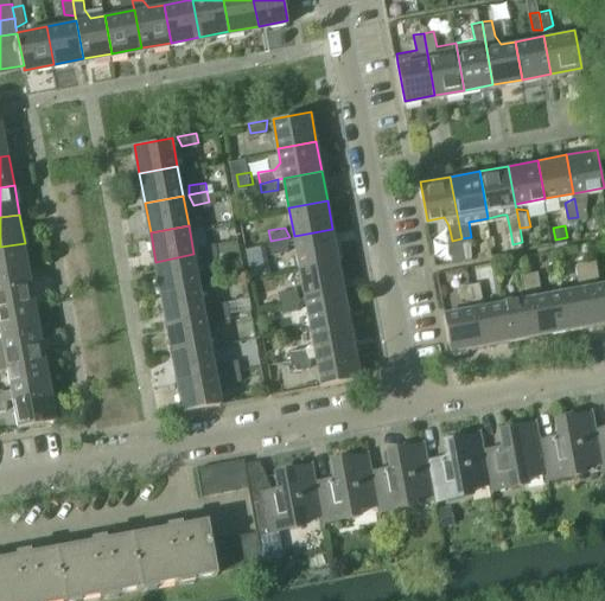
[(300,266),(338,259),(332,229),(294,236),(300,266)]
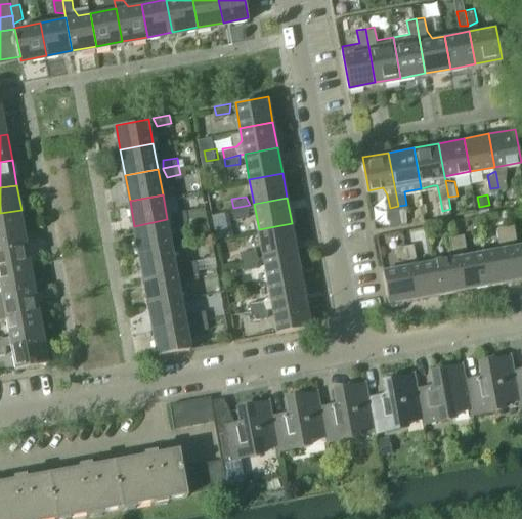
[(250,205),(233,208),(234,217),(249,214),(250,206),(250,205)]
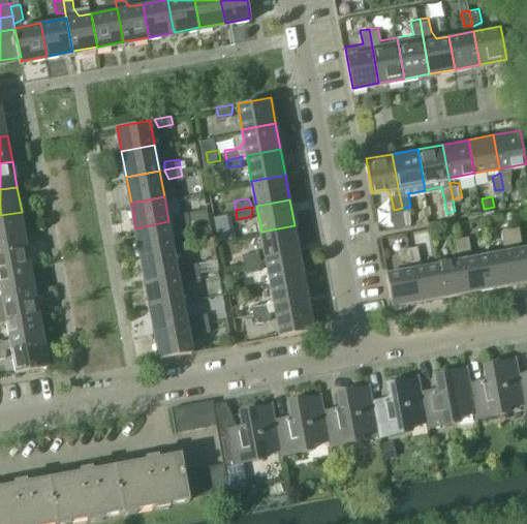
[(174,221),(190,218),(188,210),(175,212),(174,221)]
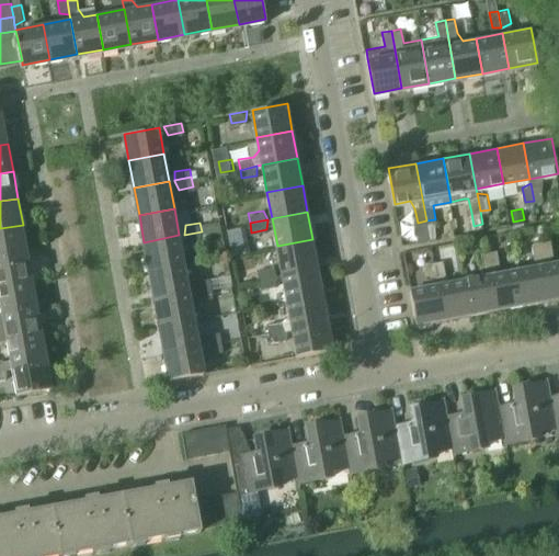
[(0,257),(27,252),(23,225),(0,228),(0,257)]
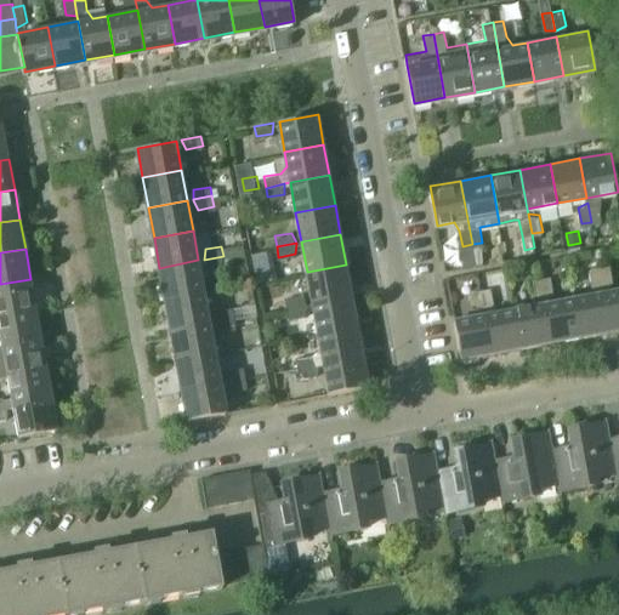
[(223,256),(204,260),(209,269),(225,267),(223,256)]
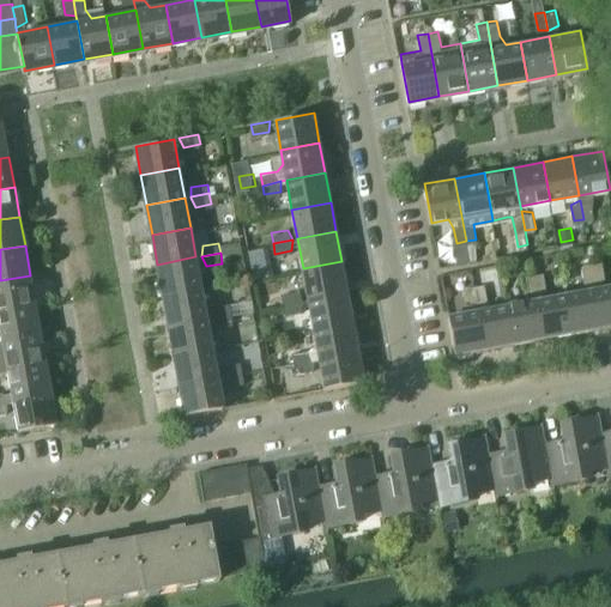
[(163,293),(201,286),(195,256),(157,265),(163,293)]
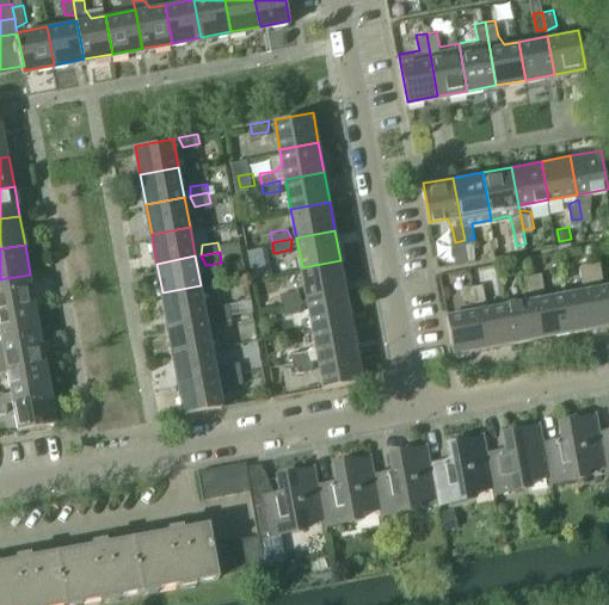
[(589,261),(592,281),(594,281),(604,276),(601,259),(589,261)]
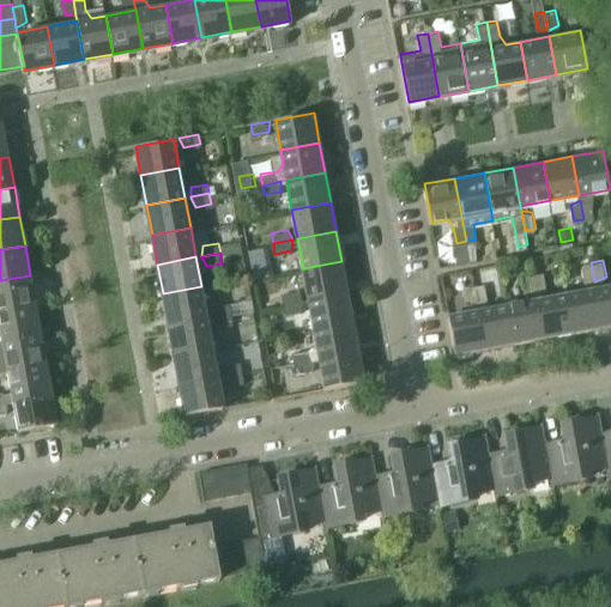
[(308,298),(346,291),(342,261),(303,268),(308,298)]
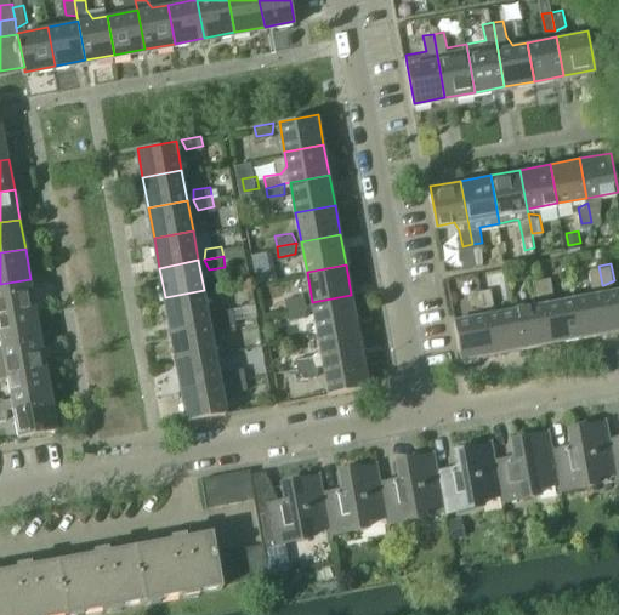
[(592,284),(602,285),(598,266),(589,267),(592,284)]
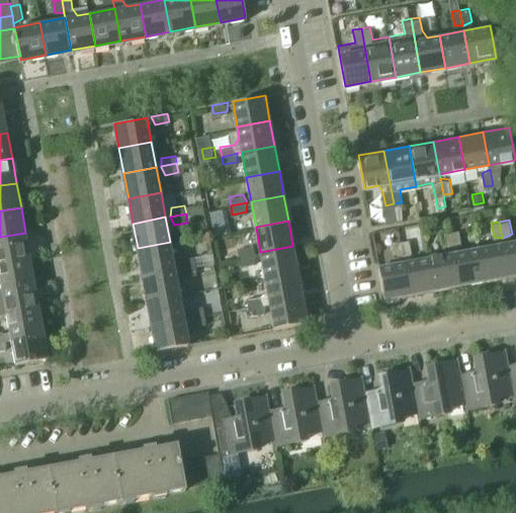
[(485,279),(479,247),(454,251),(453,247),(461,243),(459,229),(449,231),(453,249),(459,284),(485,279)]
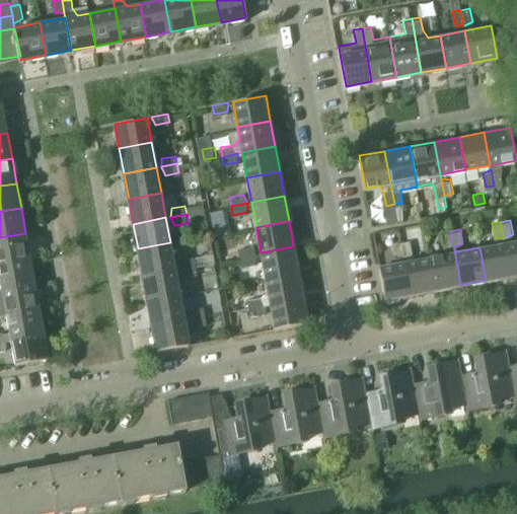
[(436,289),(460,285),(454,249),(450,231),(442,232),(444,246),(442,254),(430,257),(436,289)]
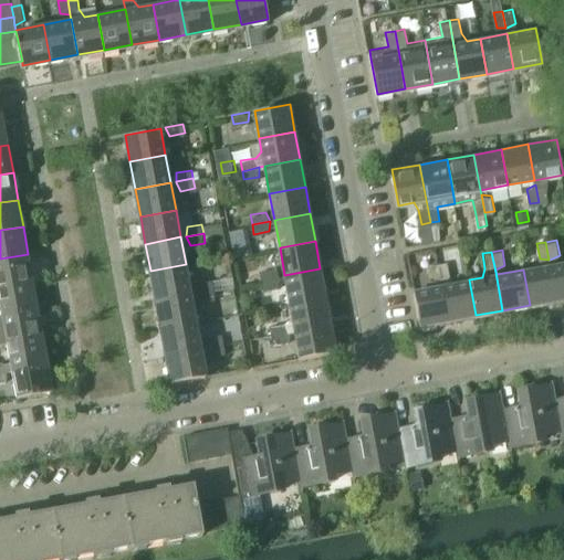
[(0,286),(33,281),(28,254),(0,259),(0,286)]
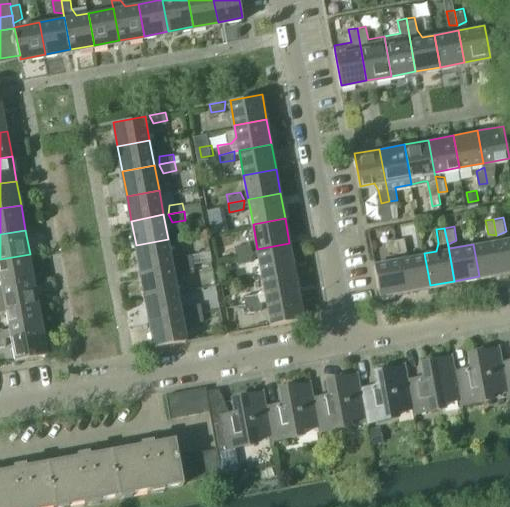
[(430,285),(424,253),(412,255),(408,249),(407,249),(405,235),(395,237),(405,290),(430,285)]
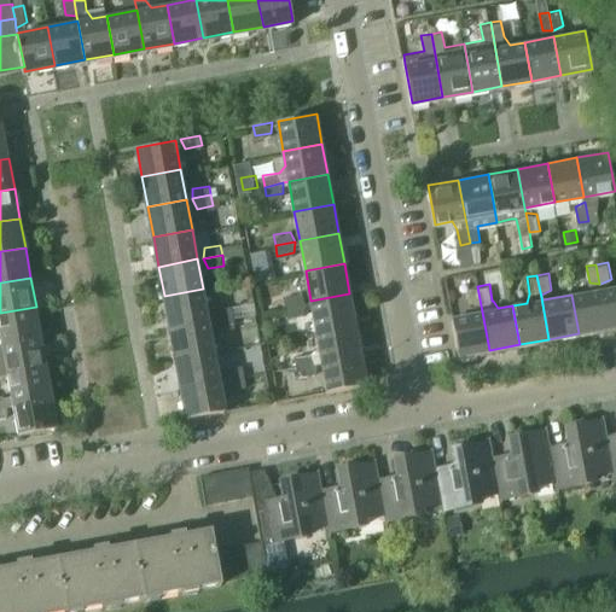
[(608,328),(615,326),(615,285),(600,289),(608,328)]
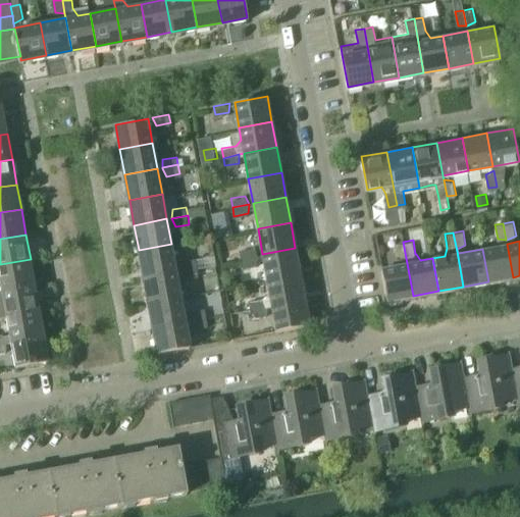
[(387,300),(413,296),(403,242),(395,244),(397,258),(393,258),(395,265),(381,267),(387,300)]
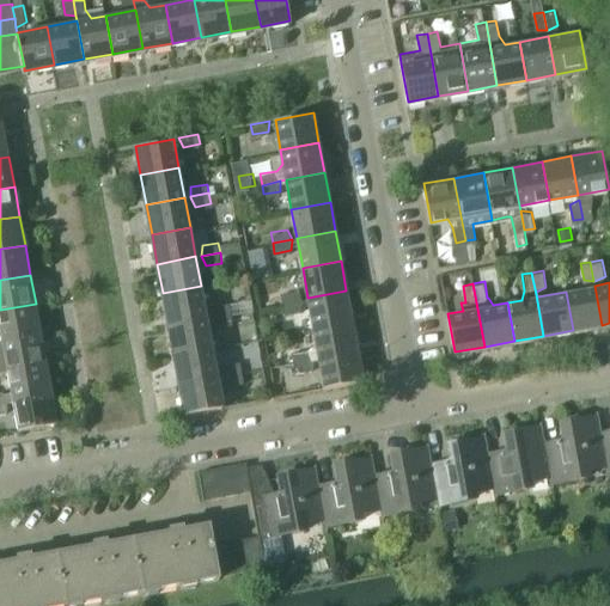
[(168,323),(207,316),(201,286),(163,293),(168,323)]
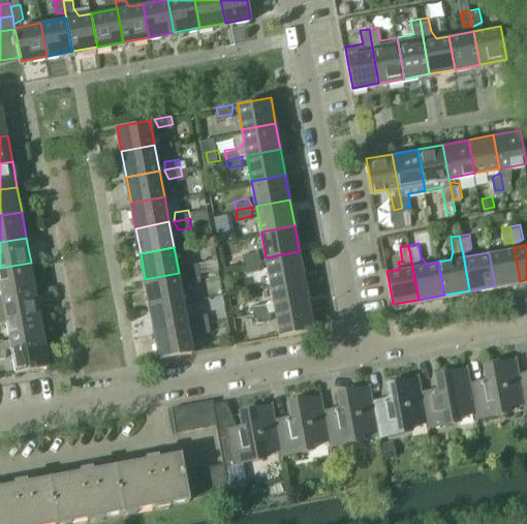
[(495,285),(520,281),(514,247),(489,252),(495,285)]
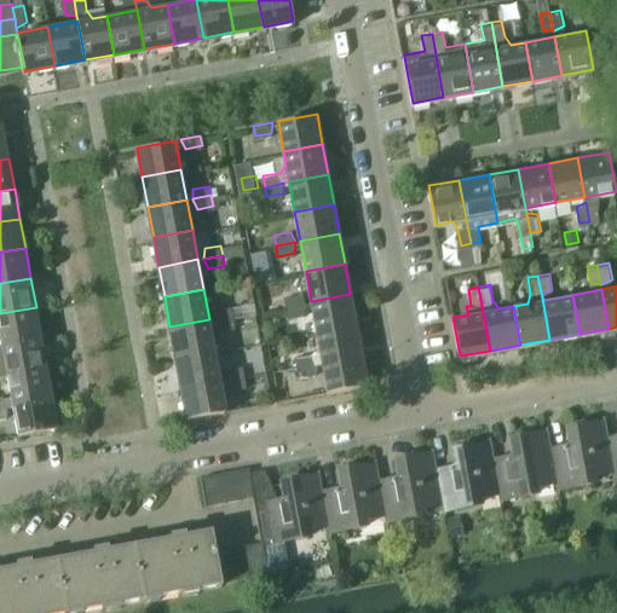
[(287,305),(306,301),(301,291),(284,295),(287,305)]
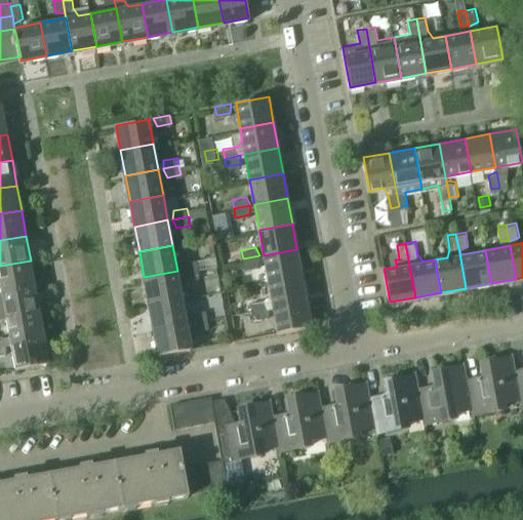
[(269,280),(302,274),(296,249),(264,255),(269,280)]
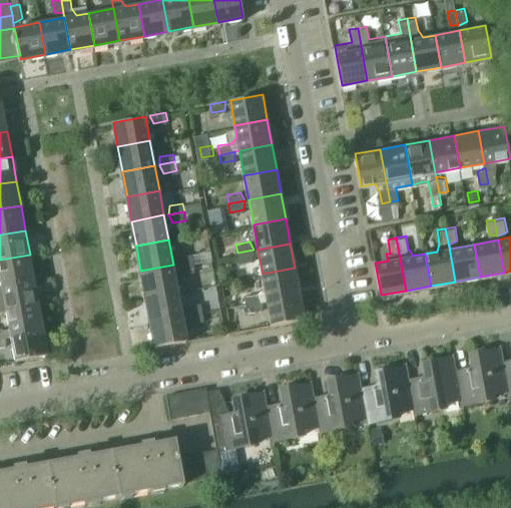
[(253,249),(237,252),(238,262),(252,259),(253,250),(253,249)]
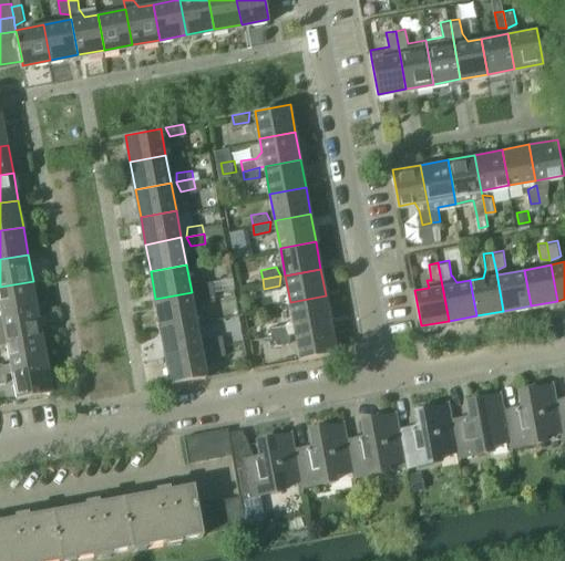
[(196,291),(214,288),(213,279),(197,281),(196,291)]
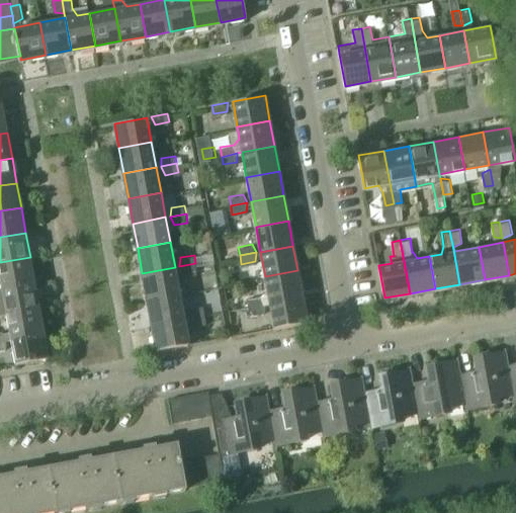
[(2,288),(35,282),(30,257),(0,262),(0,274),(1,280),(0,279),(0,287),(2,287),(2,288)]
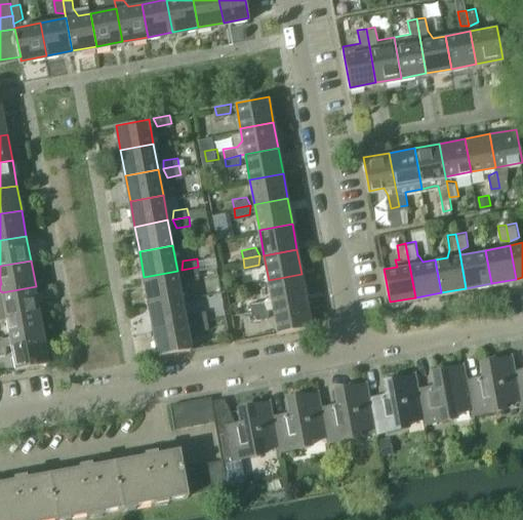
[(198,267),(182,270),(186,278),(200,276),(198,267)]
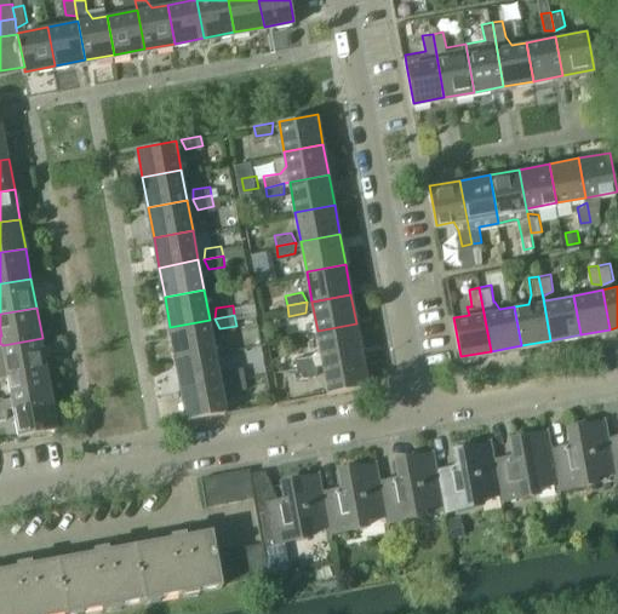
[(176,357),(215,350),(210,320),(170,327),(176,357)]
